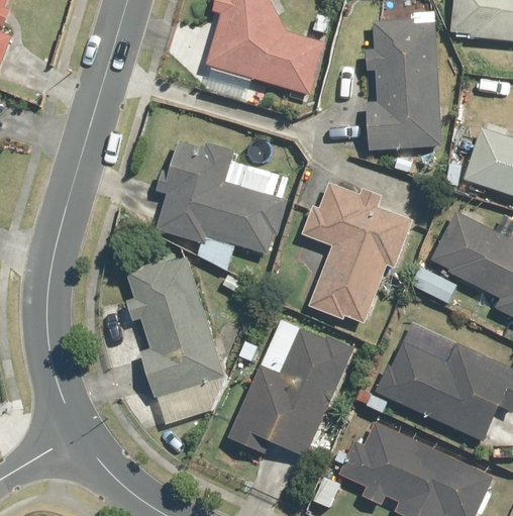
[(0,61),(9,36),(0,33),(0,26),(2,27),(9,9),(2,7),(4,0),(0,0),(0,61)]
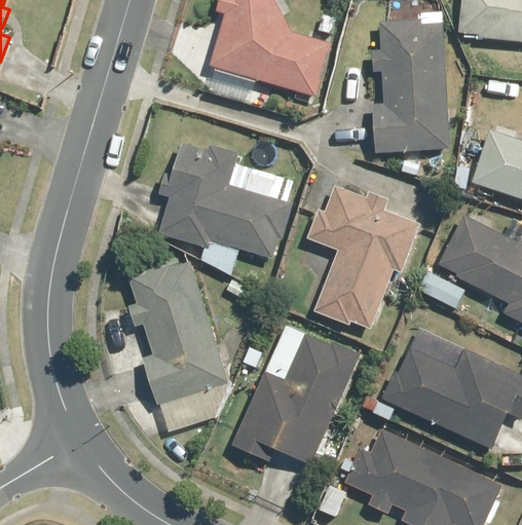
[(233,0),(227,19),(225,17),(211,65),(310,96),(327,44),(289,33),(272,0),(233,0)]
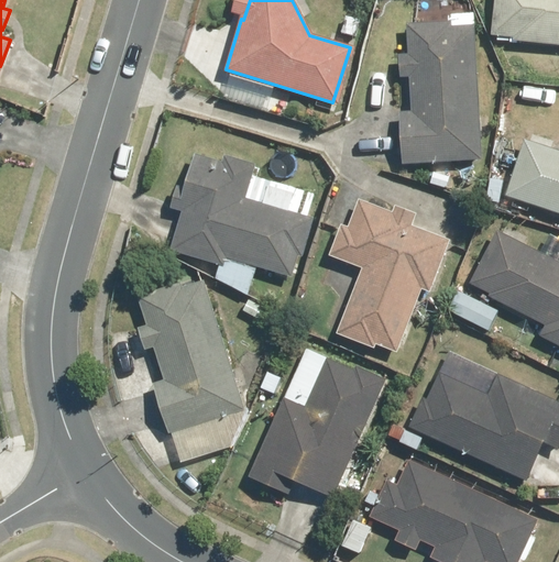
[(494,0),(491,35),(558,40),(558,0),(494,0)]
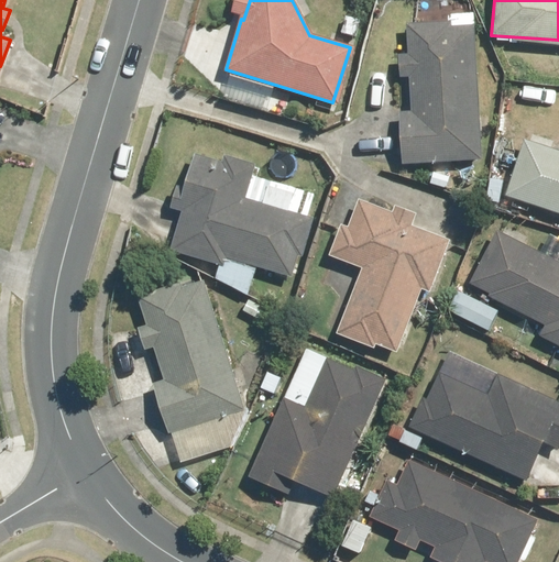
[(410,163),(481,158),(473,26),(403,31),(410,163)]
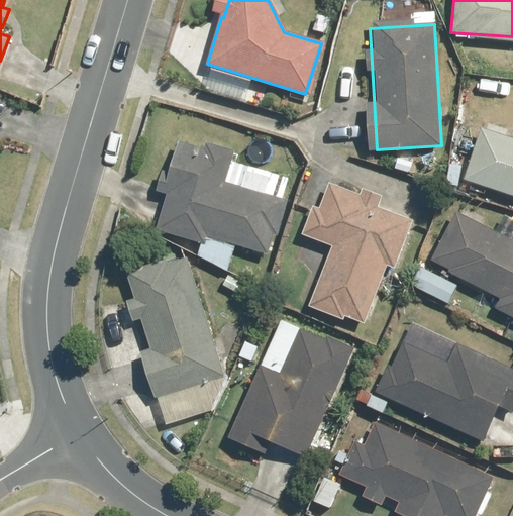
[(512,137),(484,127),(466,180),(512,196),(512,137)]
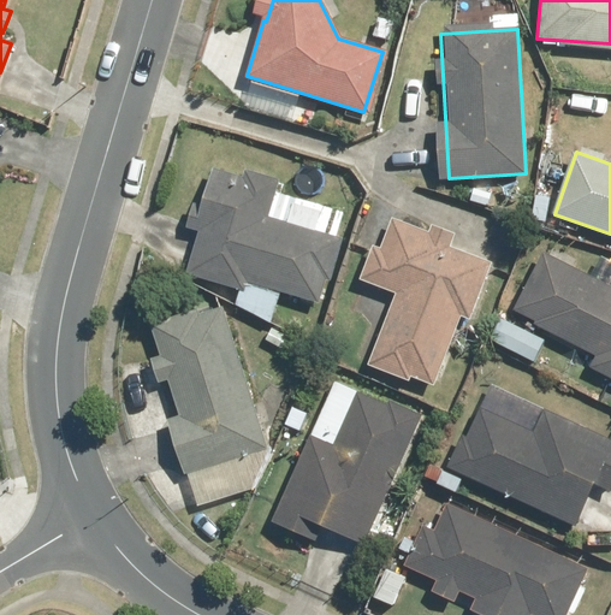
[(247,289),(248,283),(319,305),(339,237),(267,214),(276,182),(214,166),(185,273),(247,289)]
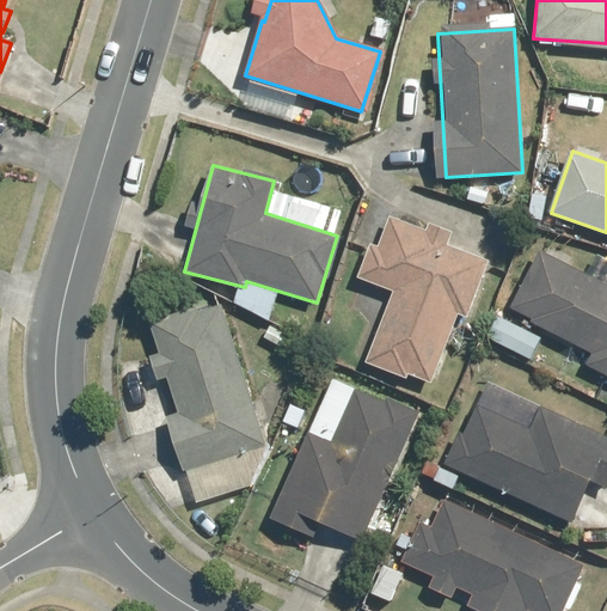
[(367,359),(424,382),(451,316),(464,321),(488,262),(474,256),(381,218),(356,277),(393,292),(367,359)]
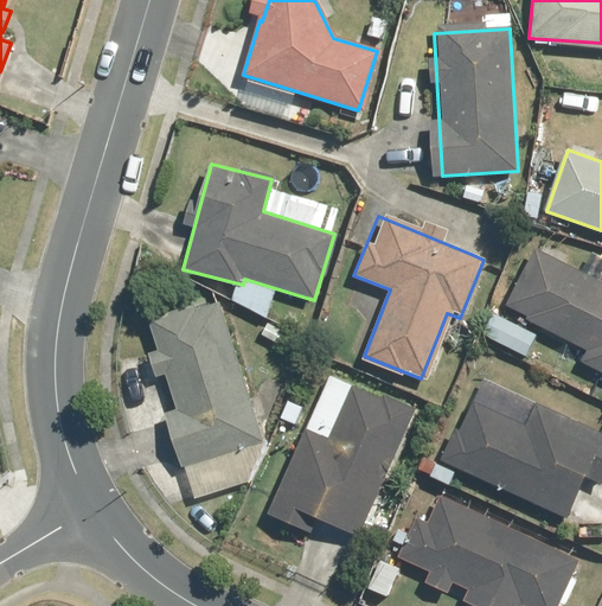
[(586,361),(601,369),(601,284),(537,249),(506,307),(590,352),(586,361)]
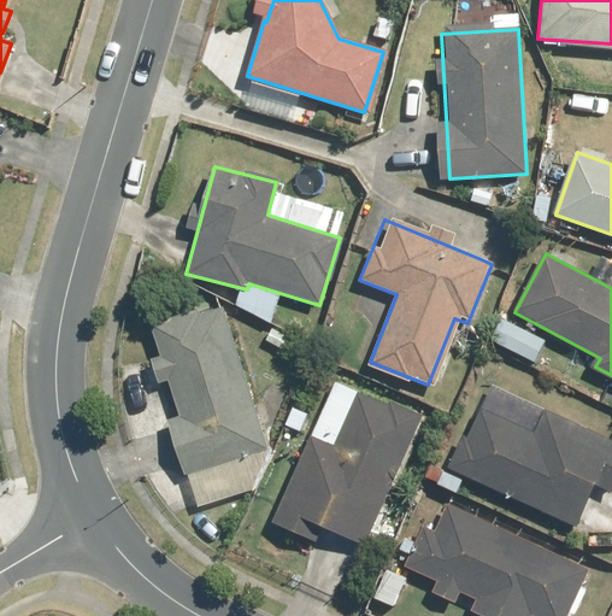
[(262,452),(218,314),(146,336),(189,475),(262,452)]
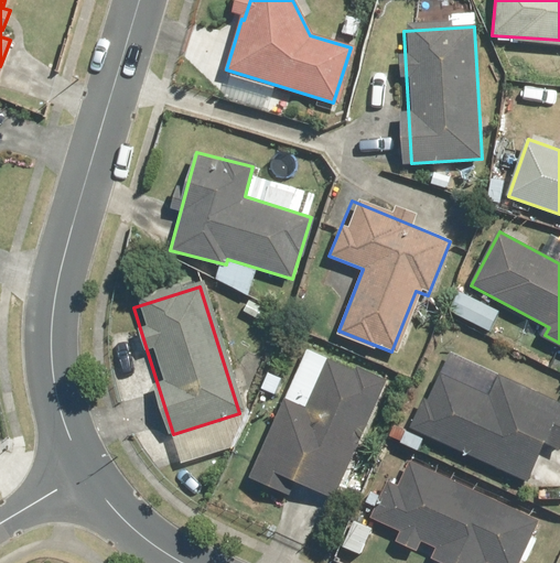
[(304,352),(255,463),(332,497),(381,385),(304,352)]
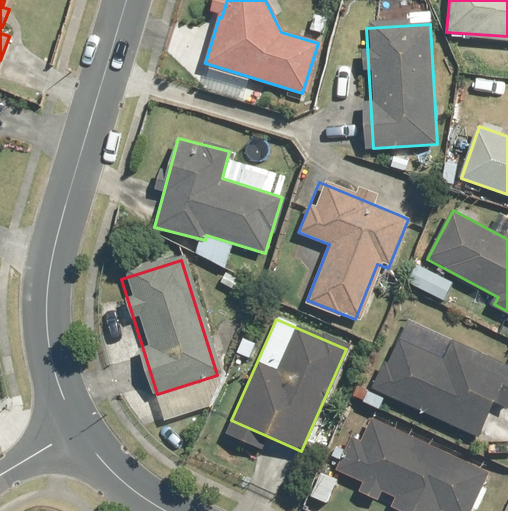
[(507,369),(411,327),(380,394),(480,438),(507,374),(507,369)]
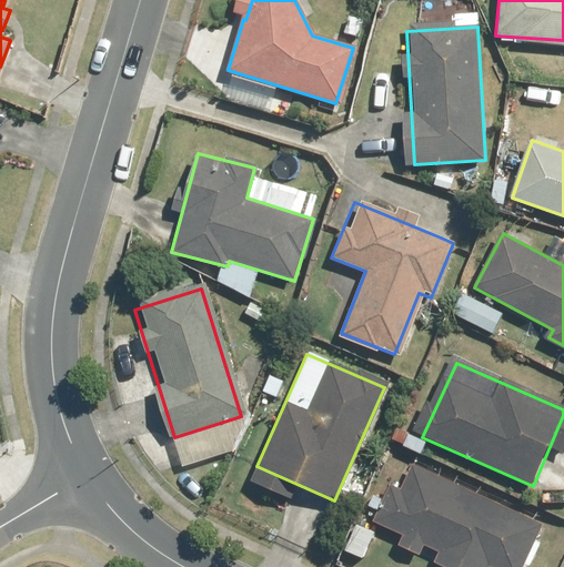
[(522,566),(542,523),(406,465),(382,524),(483,566),(522,566)]
